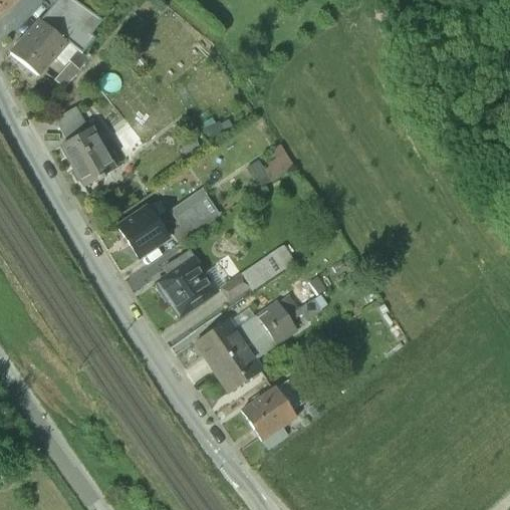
[(0,0),(0,13),(4,10),(5,11),(17,0),(0,0)]
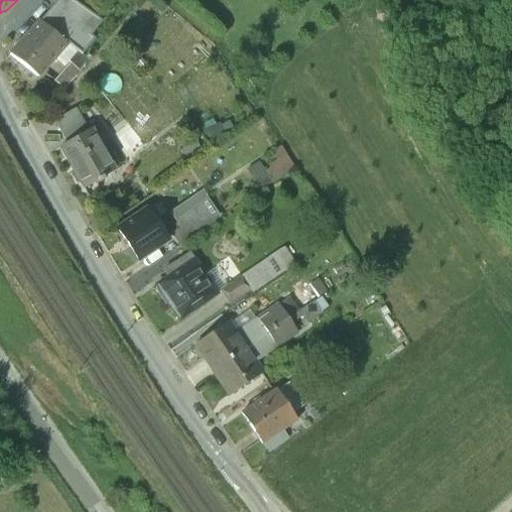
[(84,52),(97,36),(94,33),(105,19),(79,0),(57,0),(43,19),(71,42),(79,48),(84,52)]
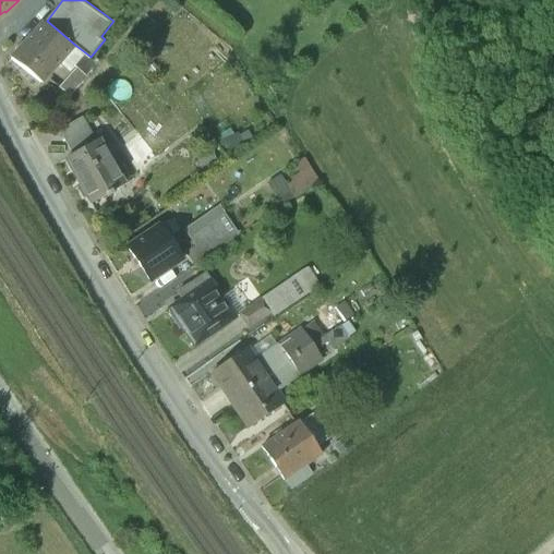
[(76,46),(47,21),(13,57),(43,81),(62,60),(76,46)]
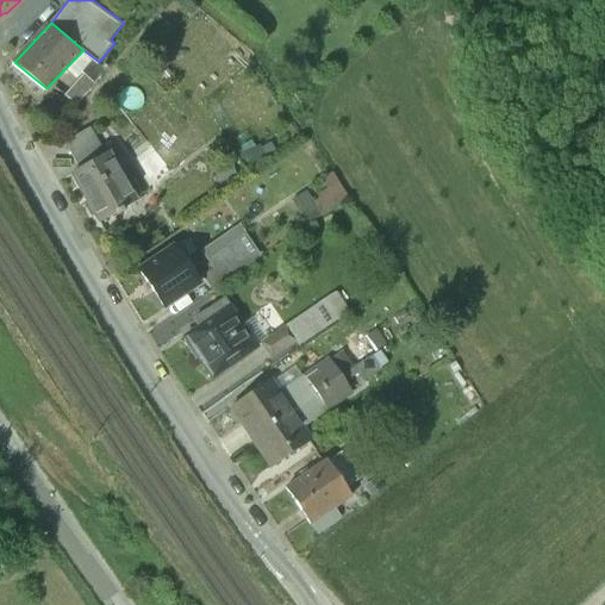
[(83,50),(68,66),(79,74),(83,69),(93,57),(83,50)]
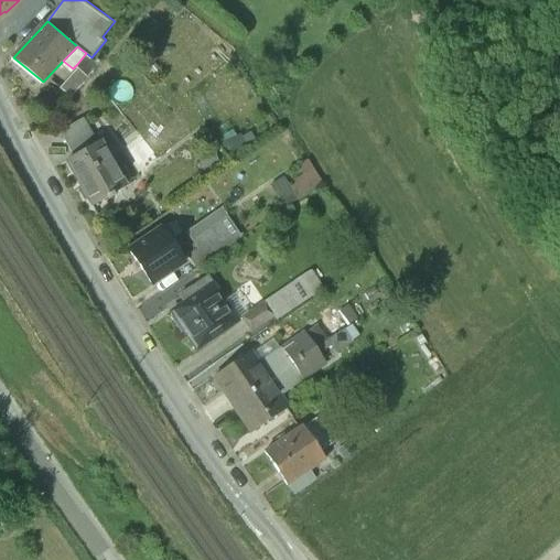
[(86,53),(77,64),(89,74),(99,64),(92,57),(86,53)]
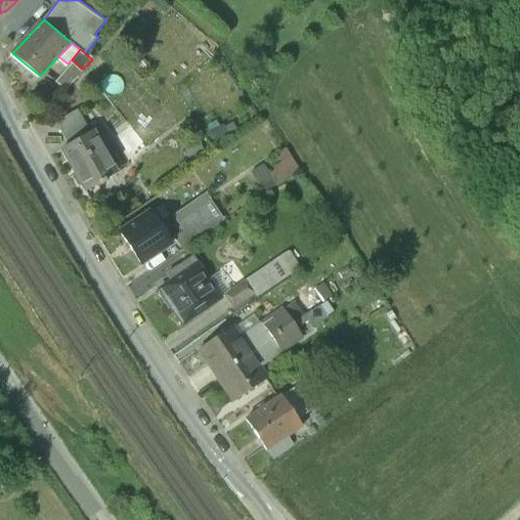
[(79,107),(57,121),(70,143),(92,130),(79,107)]
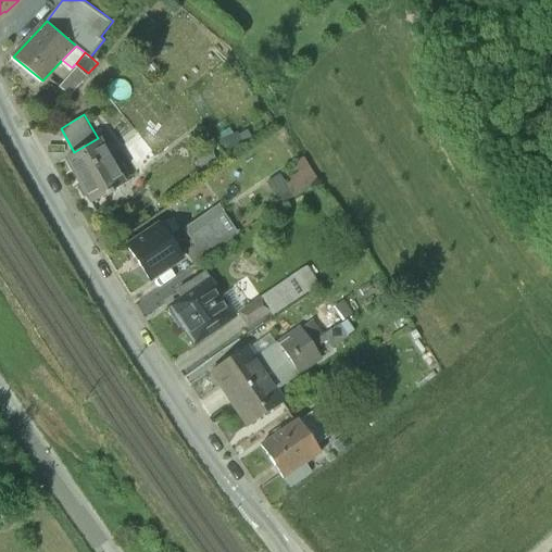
[(74,152),(71,154),(82,171),(76,174),(92,202),(109,192),(110,195),(115,191),(113,187),(111,188),(103,176),(118,166),(110,151),(109,151),(100,137),(98,138),(74,152)]
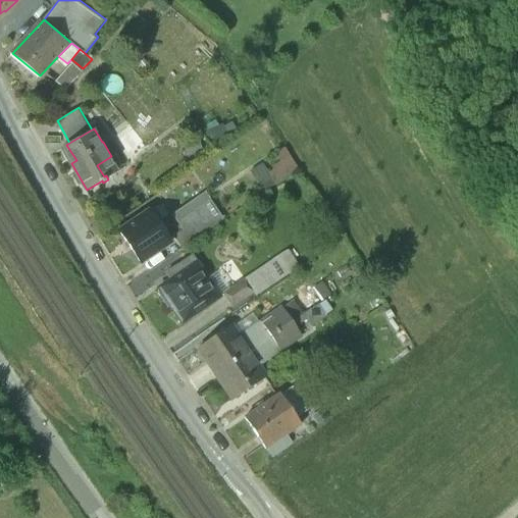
[(201,139),(184,143),(187,155),(204,150),(201,139)]
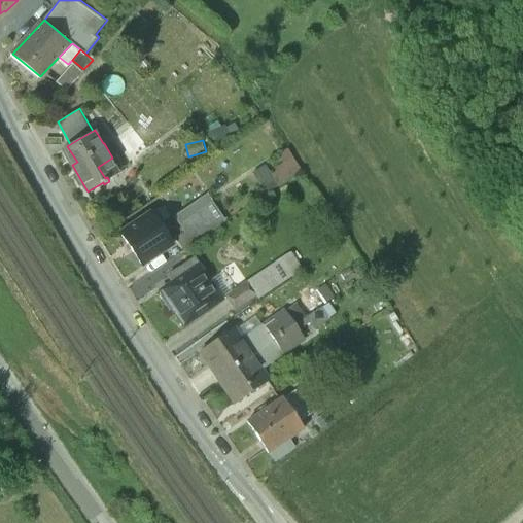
[(202,233),(228,217),(211,189),(173,211),(183,228),(196,220),(202,233)]
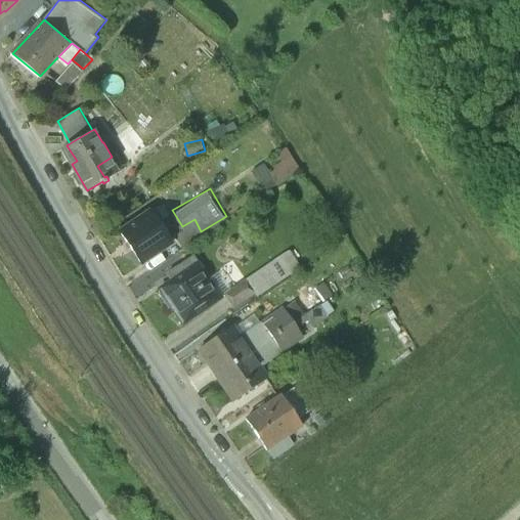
[(122,232),(142,262),(173,242),(160,223),(164,220),(157,209),(122,232)]
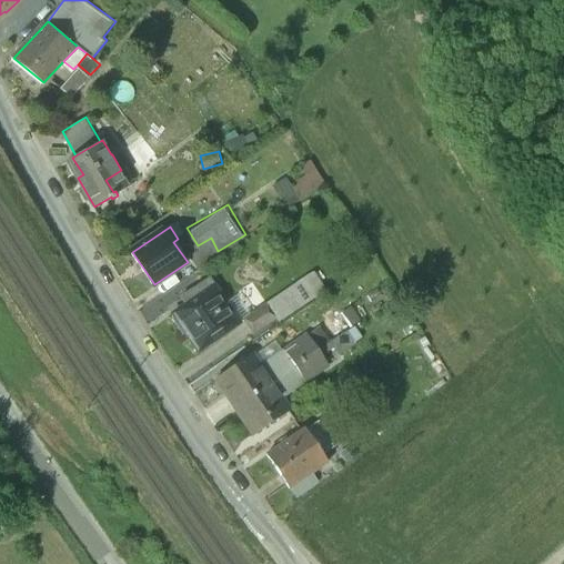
[(315,268),(267,300),(280,321),(329,289),(315,268)]
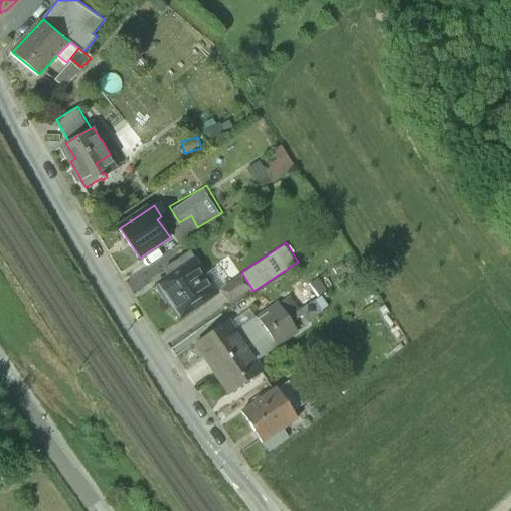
[(169,276),(157,284),(159,288),(157,290),(166,303),(169,302),(180,318),(218,292),(189,251),(165,270),(169,276)]
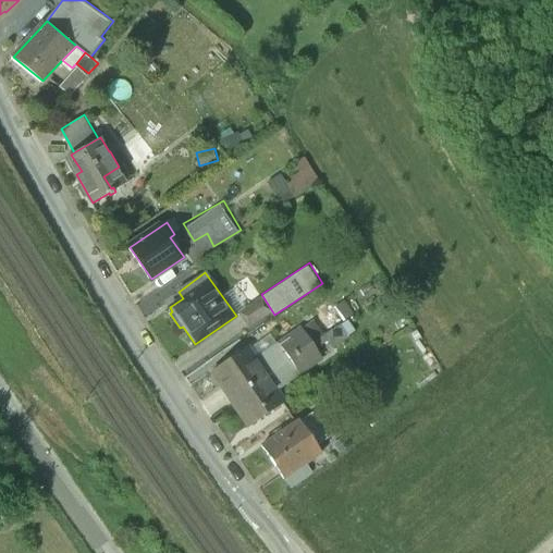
[(247,348),(212,373),(231,400),(266,376),(247,348)]
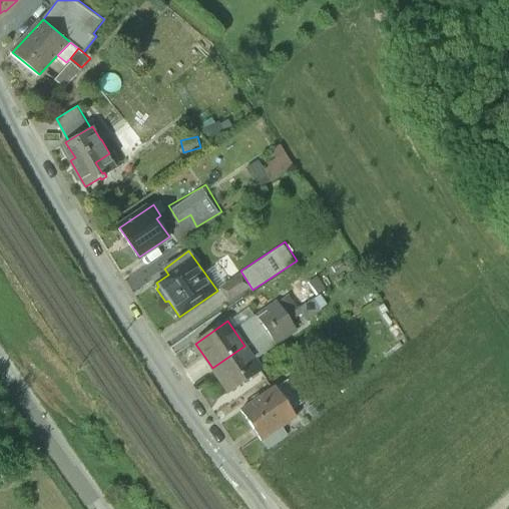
[(244,346),(212,368),(229,393),(262,371),(244,346)]
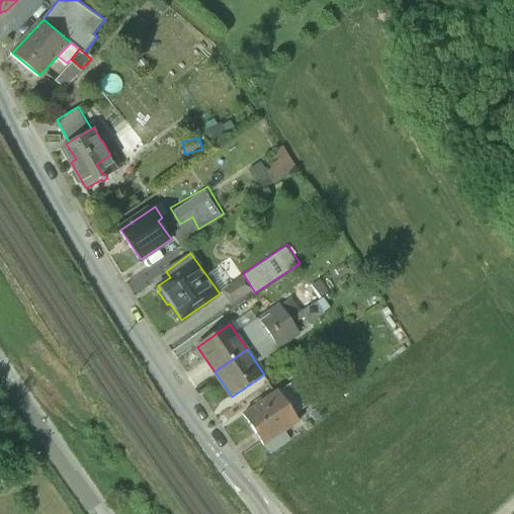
[(278,391),(244,414),(265,444),(298,422),(278,391)]
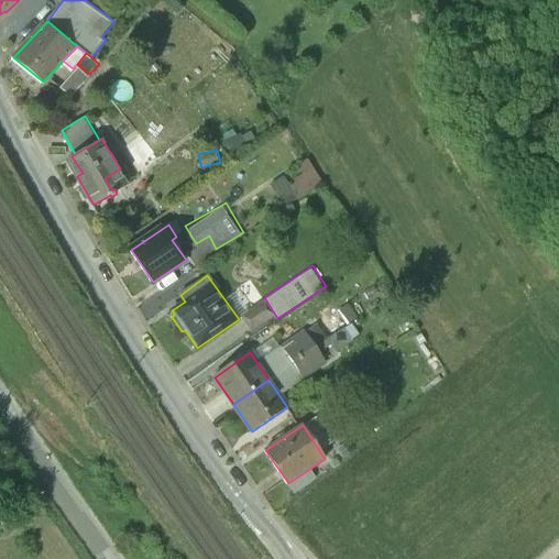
[(175,526),(160,536),(167,547),(183,537),(175,526)]
